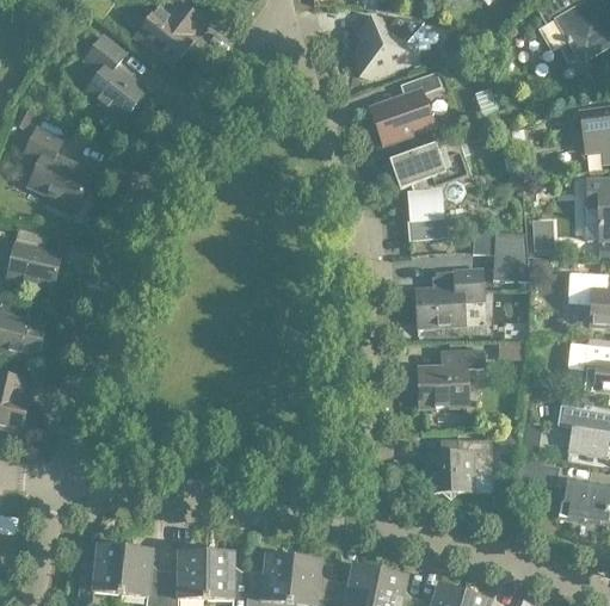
[(554,0),(537,10),(546,23),(554,18),(567,41),(559,45),(568,63),(577,59),(579,62),(609,45),(609,11),(603,0),(583,0),(575,4),(573,0),(554,0)]
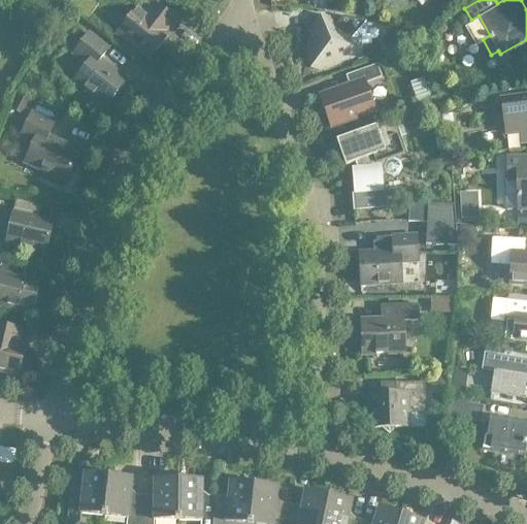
[(174,19),(155,2),(145,12),(137,6),(119,30),(147,54),(174,19)]
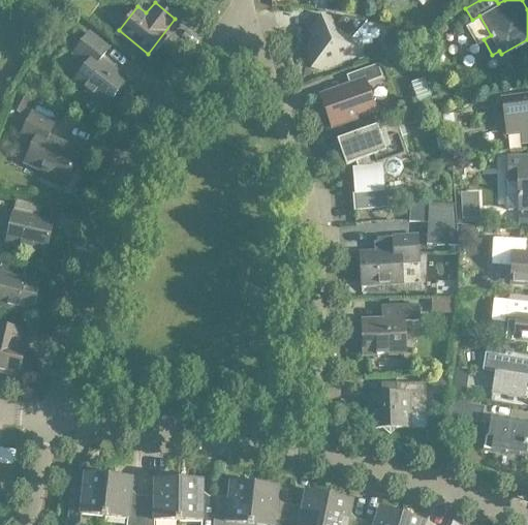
[(320,11),(310,25),(306,50),(311,65),(328,68),(351,59),(363,47),(356,31),(355,31),(367,18),(342,12),(339,17),(337,14),(320,11)]
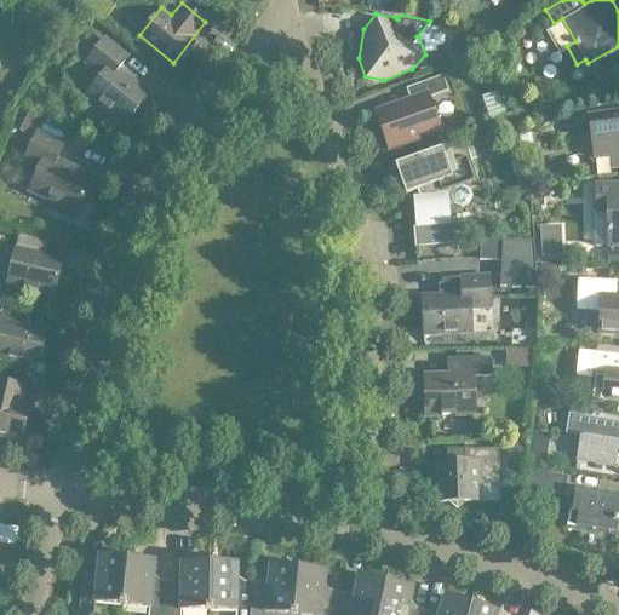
[(104,35),(85,59),(102,73),(86,92),(87,93),(89,91),(124,120),(119,127),(120,127),(149,91),(149,90),(147,91),(118,68),(129,53),(104,35)]
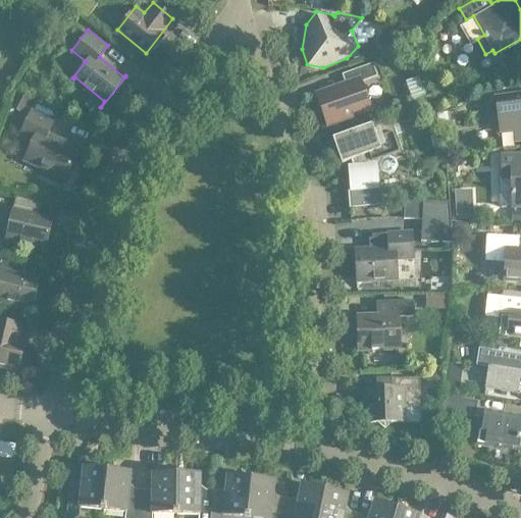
[(372,60),(342,71),(345,79),(314,90),(326,125),(373,109),(362,79),(377,73),(372,60)]
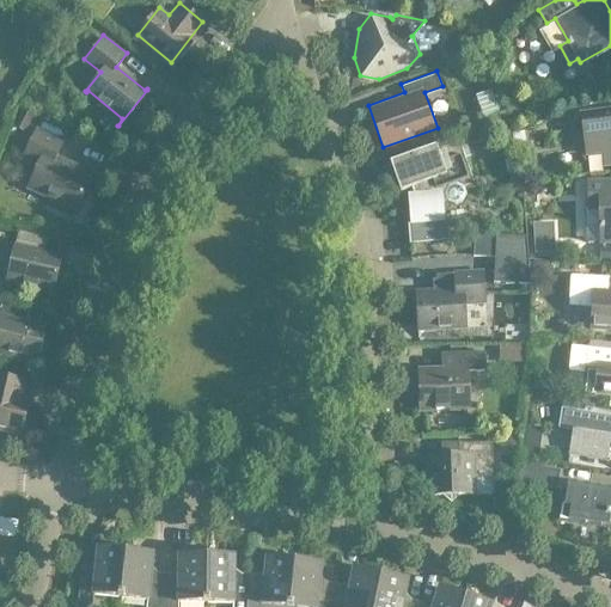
[(19,106),(13,121),(26,127),(32,112),(19,106)]
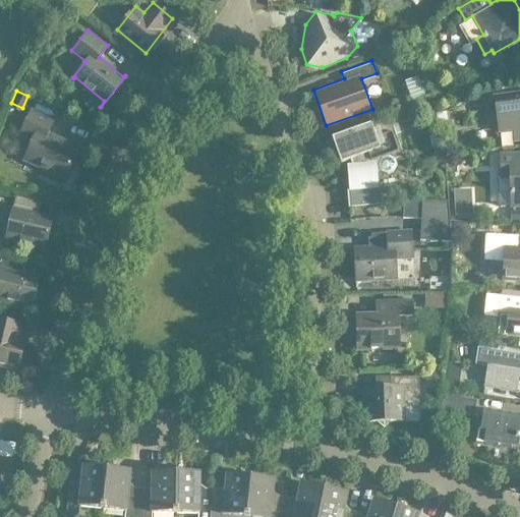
[(519,91),(496,95),(500,129),(514,127),(516,137),(519,136),(519,91)]
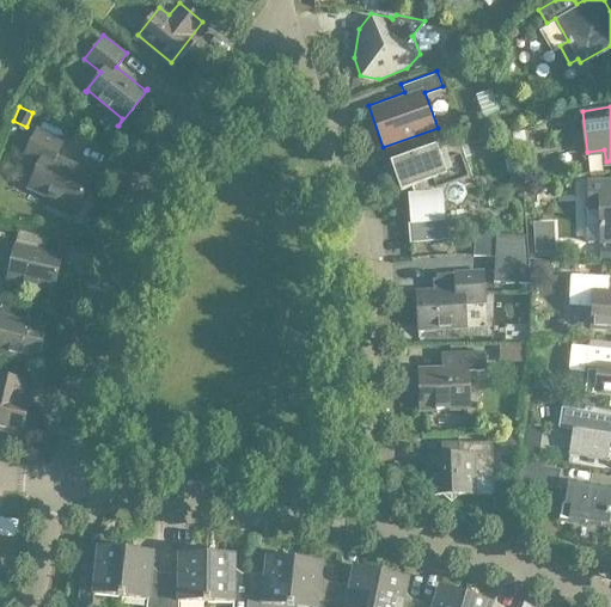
[(63,139),(36,127),(23,154),(38,161),(28,184),(29,184),(30,183),(48,191),(44,198),(74,213),(74,210),(77,212),(86,194),(84,192),(93,172),(56,154),(63,139)]
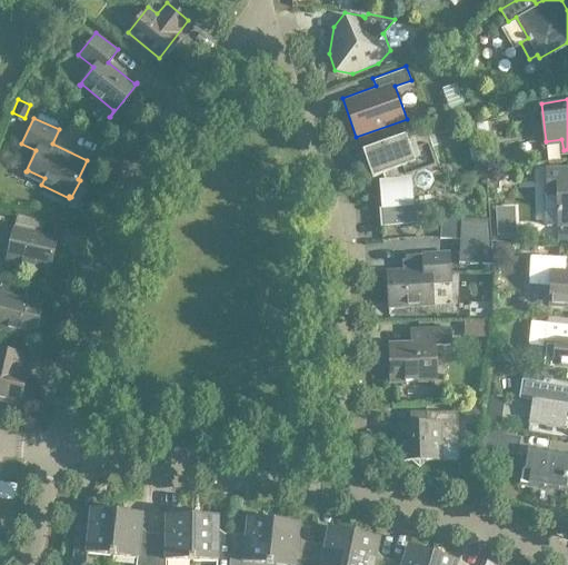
[(487,119),(476,121),(478,132),(489,130),(487,119)]
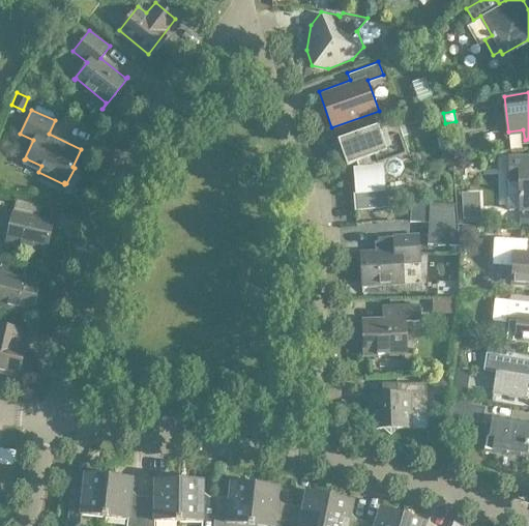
[(358,166),(364,169),(355,186),(356,192),(353,192),(354,208),(389,206),(387,188),(384,188),(383,173),(388,171),(393,174),(400,172),(403,166),(401,159),(411,156),(397,116),(338,138),(347,164),(356,159),(358,166)]
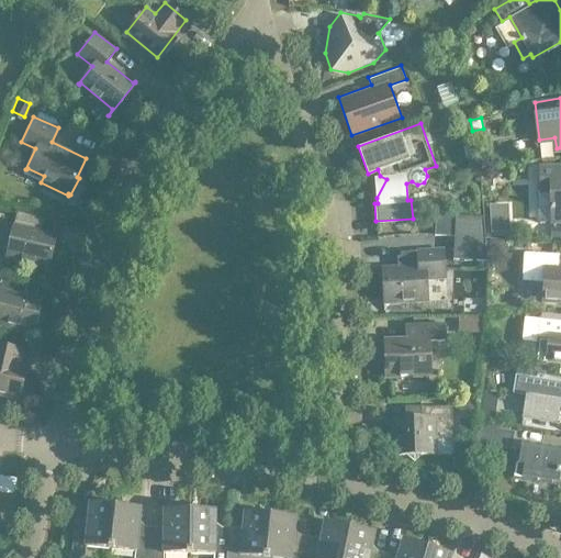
[(466,142),(464,144),(467,155),(469,156),(474,155),(475,153),(473,142),(471,141),(466,142)]
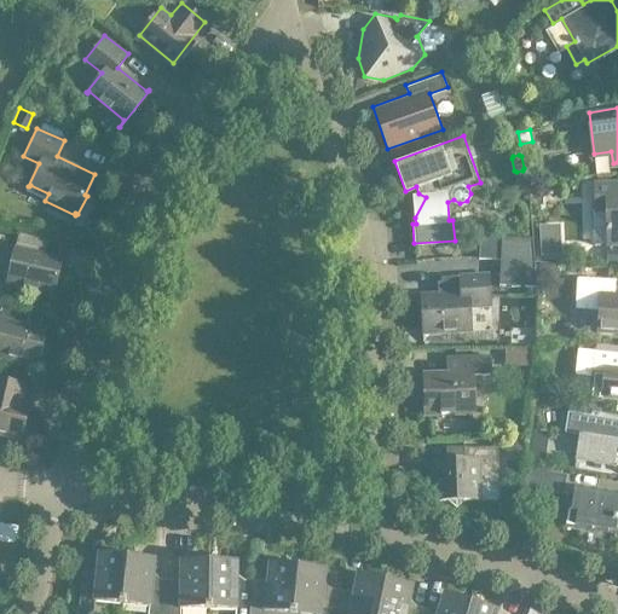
[(617,179),(595,180),(595,208),(606,208),(607,243),(617,242),(617,179)]
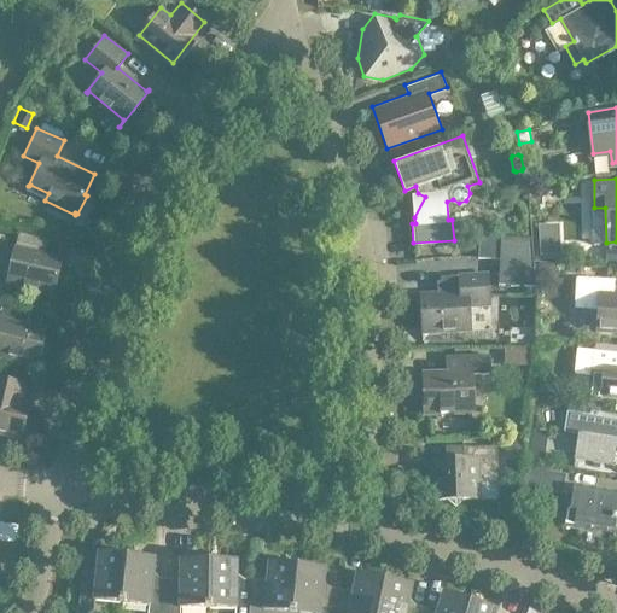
[(478,255),(500,256),(534,257),(534,235),(479,233),(478,255)]
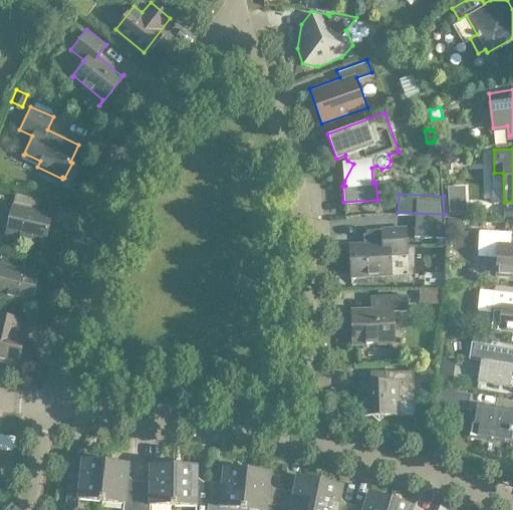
[(448,200),(447,214),(463,215),(463,201),(448,200)]
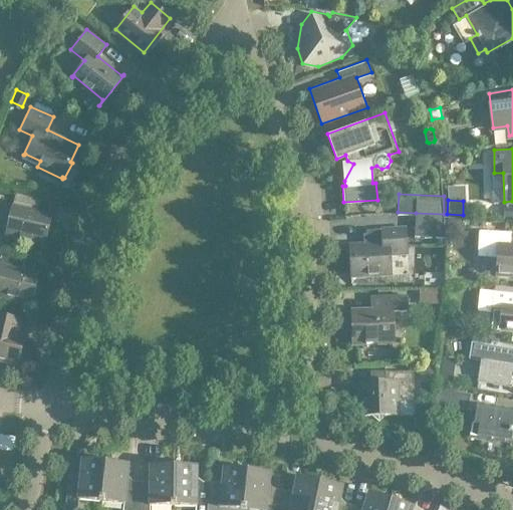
[(52,212),(13,203),(5,235),(44,244),(52,212)]
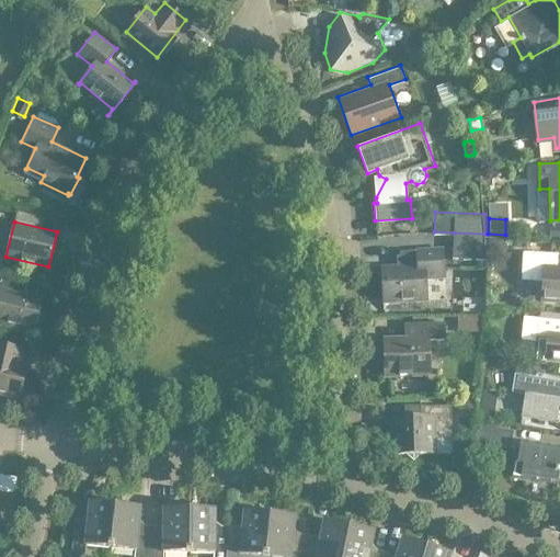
[(559,224),(550,224),(549,236),(559,237),(559,224)]
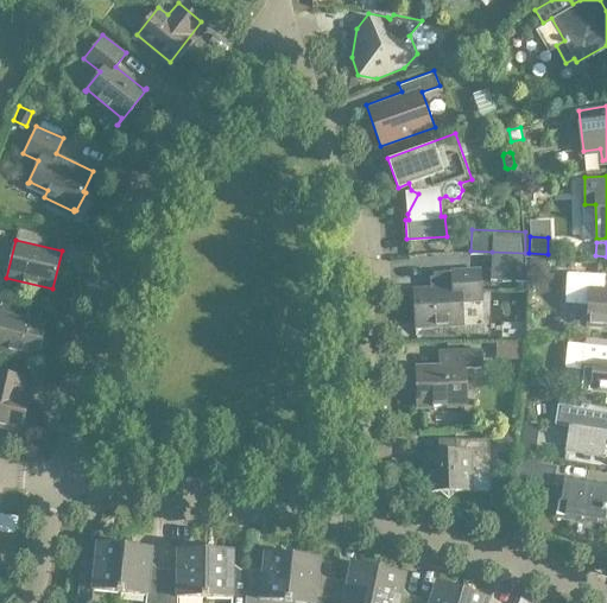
[(525,253),(492,252),(491,278),(528,279),(525,253)]
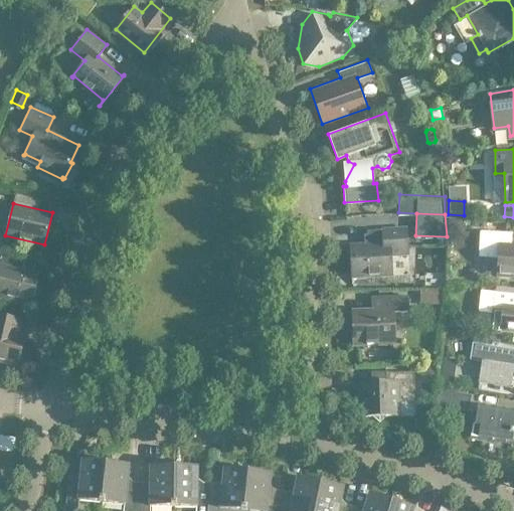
[(406,226),(367,228),(367,230),(369,232),(364,238),(362,235),(354,244),(354,243),(350,244),(350,248),(347,251),(351,256),(350,256),(352,282),(353,282),(353,275),(391,273),(390,252),(408,251),(406,226)]
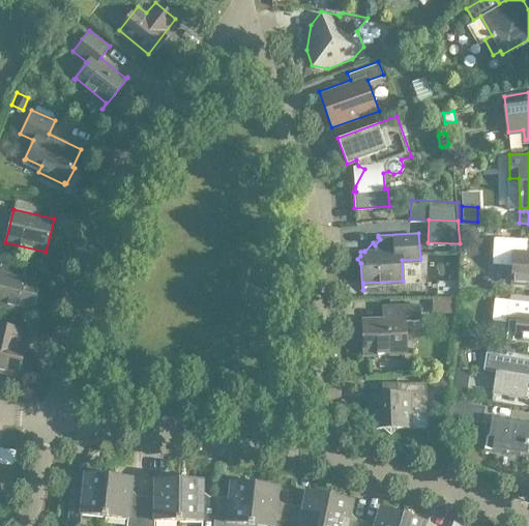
[(527,237),(494,236),(493,262),(513,263),(512,281),(528,282),(528,251),(526,251),(527,237)]
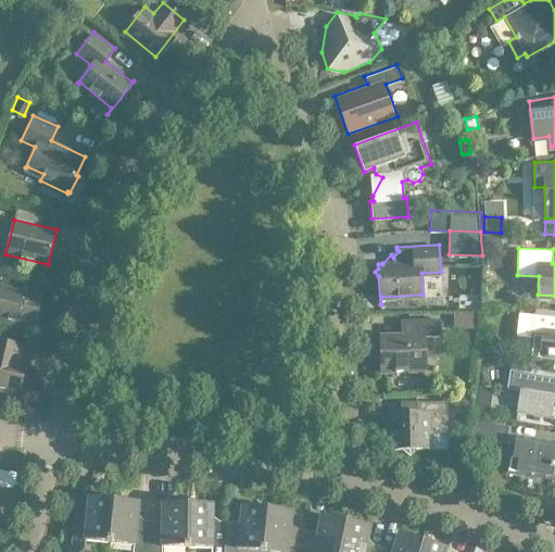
[(0,280),(1,277),(0,276),(0,320),(34,328),(41,293),(0,283),(0,280)]
